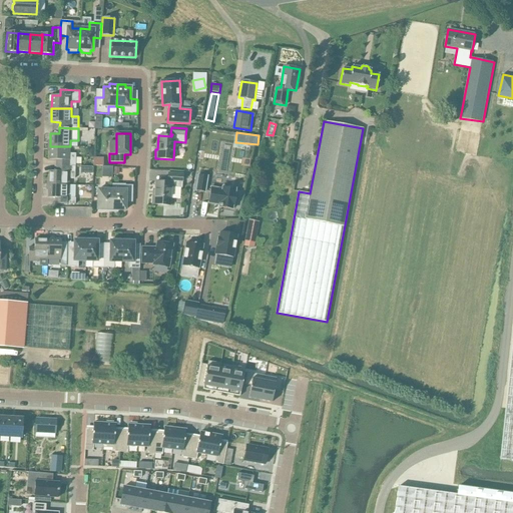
[(58,165),(75,166),(75,154),(69,153),(70,146),(50,146),(49,159),(58,159),(58,165)]
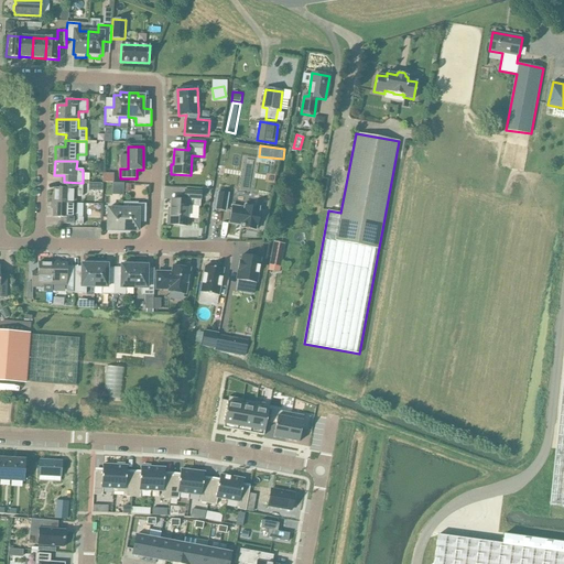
[(54,203),(75,204),(76,196),(82,196),(83,183),(64,182),(63,188),(54,188),(54,203)]
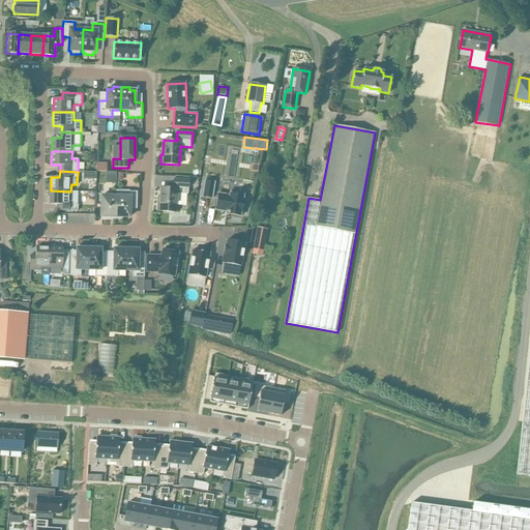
[(106,172),(106,183),(116,183),(116,173),(106,172)]
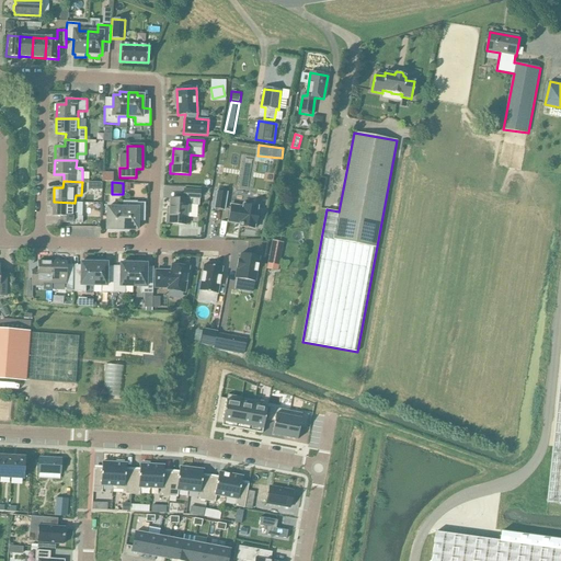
[(167,224),(186,225),(187,205),(199,206),(199,198),(201,191),(184,190),(183,197),(185,197),(184,199),(170,198),(169,214),(167,214),(167,224)]
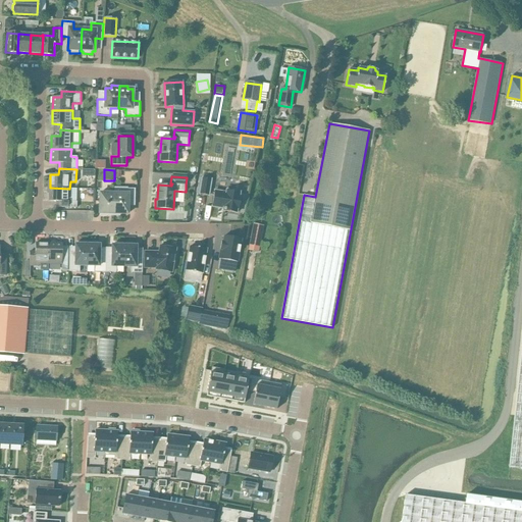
[(202,178),(199,194),(208,196),(211,179),(202,178)]
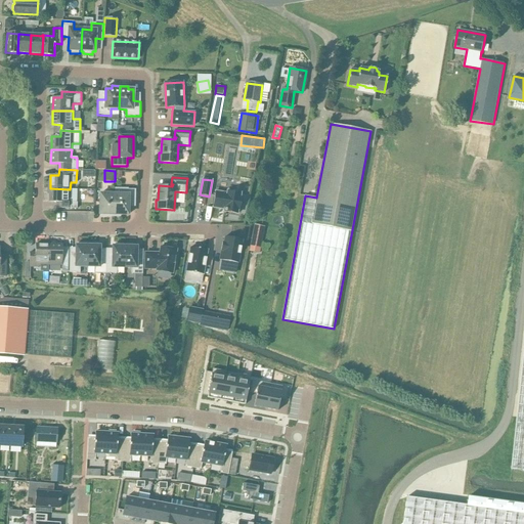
[(57,208),(78,209),(78,203),(70,203),(70,189),(50,188),(49,202),(57,202),(57,208)]
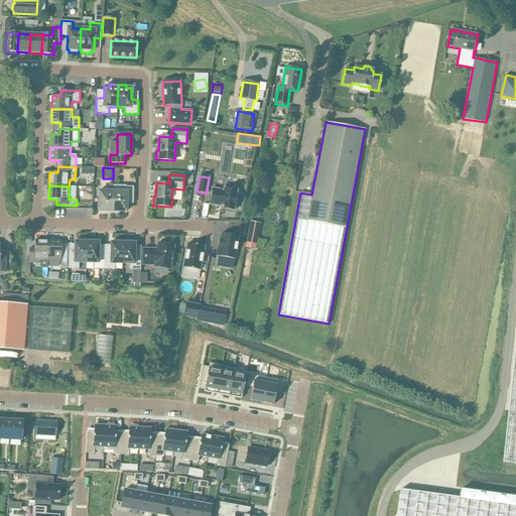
[(112,212),(126,212),(126,204),(133,204),(133,186),(126,186),(126,191),(113,191),(112,212)]
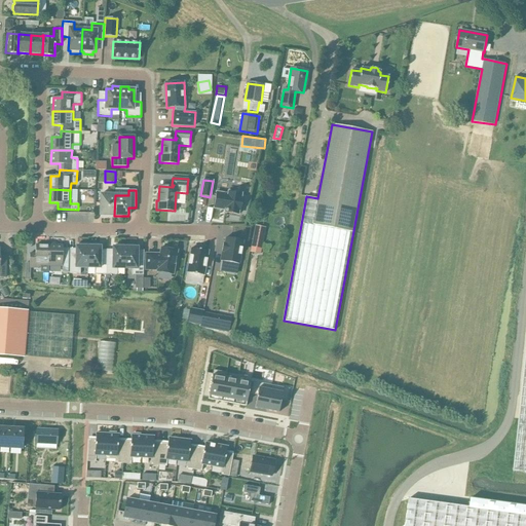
[(241,194),(228,192),(228,194),(216,192),(214,209),(225,210),(225,213),(238,215),(238,213),(240,213),(242,196),(241,196),(241,194)]
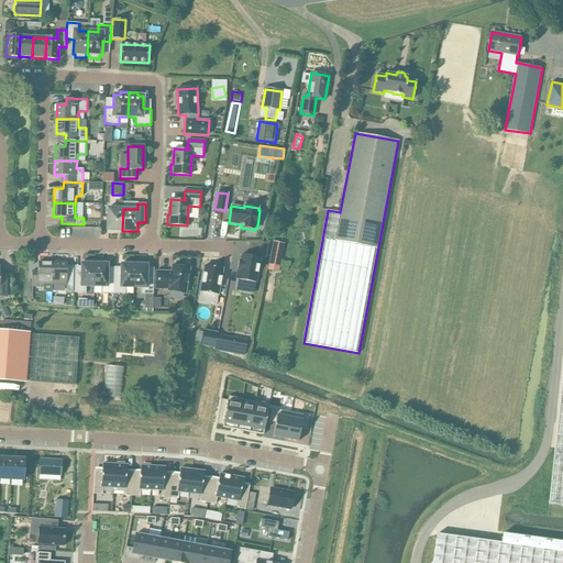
[(109,232),(116,232),(116,230),(122,231),(123,209),(108,208),(107,230),(109,230),(109,232)]
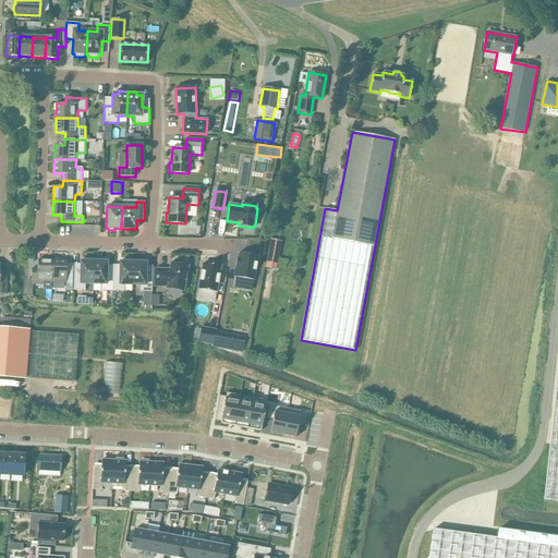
[(237,266),(234,276),(254,280),(259,255),(241,252),(239,258),(238,257),(235,266),(237,266)]
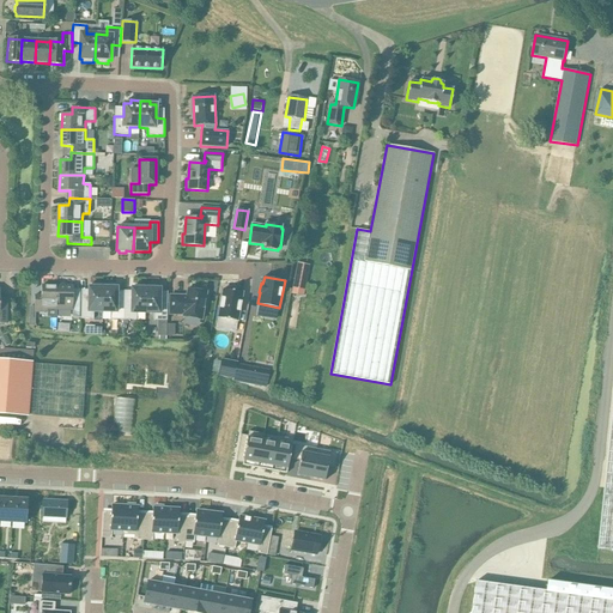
[(293,279),(291,295),(303,297),(307,281),(293,279)]
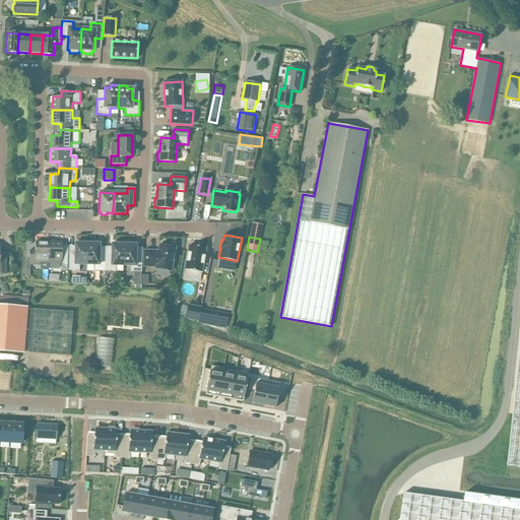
[(68,270),(79,271),(79,265),(86,265),(87,244),(86,244),(86,242),(76,241),(76,243),(75,243),(74,257),(68,256),(68,270)]
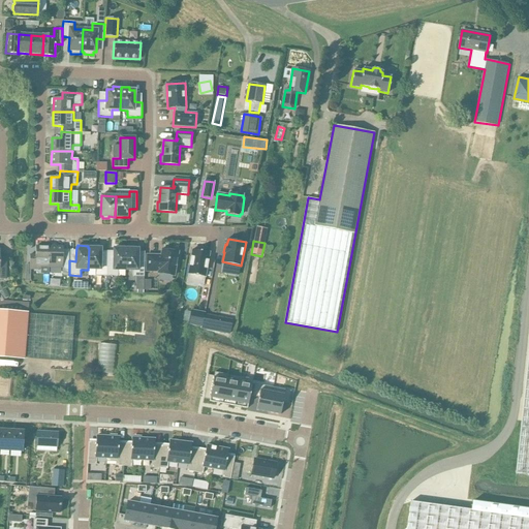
[(95,276),(106,276),(106,261),(100,261),(101,248),(99,248),(99,246),(90,246),(90,248),(89,248),(88,270),(95,270),(95,276)]
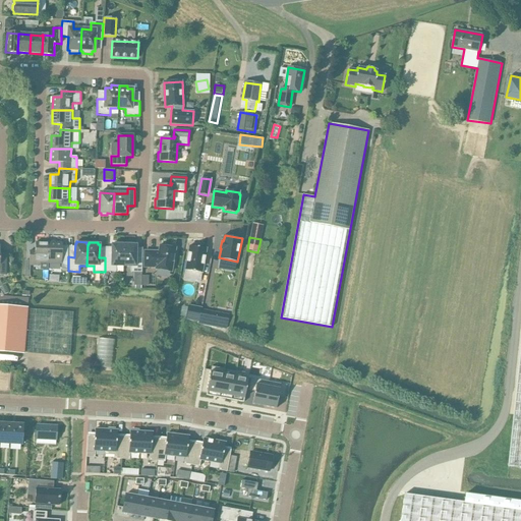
[(105,272),(116,272),(116,266),(123,267),(124,245),(123,244),(122,242),(114,242),(113,244),(112,244),(111,257),(105,257),(105,272)]
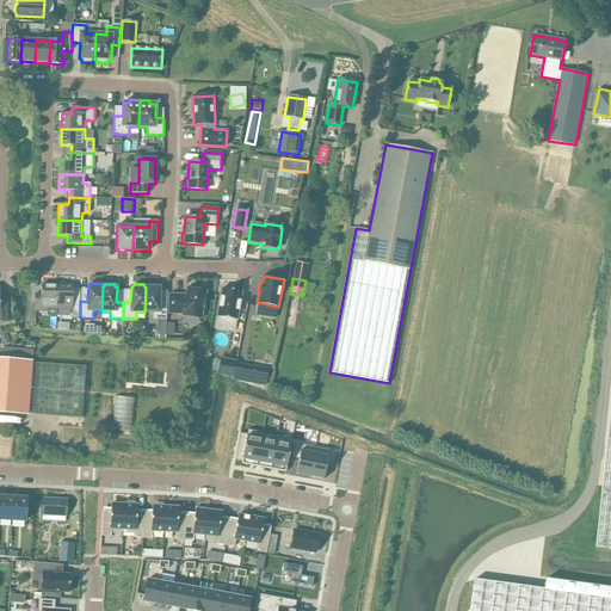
[(48,309),(56,309),(57,285),(42,285),(42,296),(34,296),(34,312),(48,312),(48,309)]
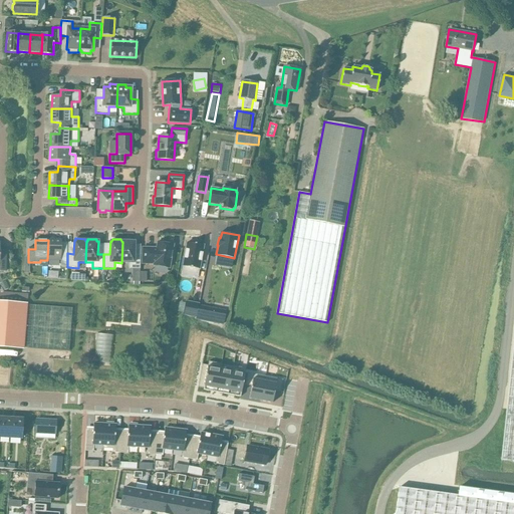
[(61,263),(67,263),(67,248),(61,248),(61,240),(48,240),(47,260),(61,260),(61,263)]
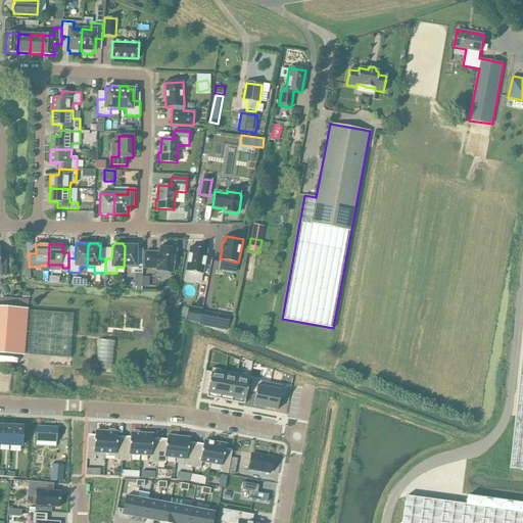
[(131,274),(142,274),(142,259),(136,259),(137,246),(135,246),(134,244),(127,244),(126,246),(125,246),(124,268),(131,268),(131,274)]
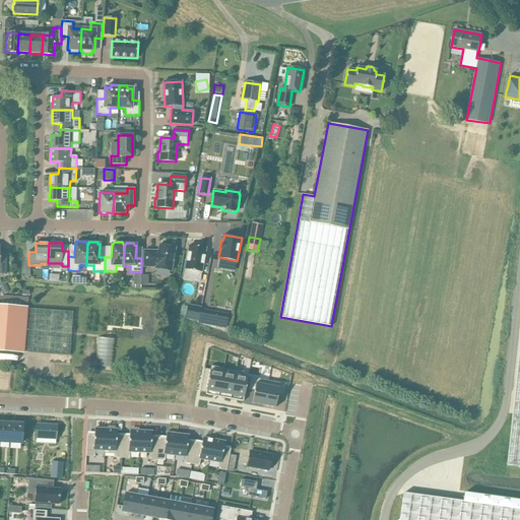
[(157,253),(154,253),(154,252),(154,251),(153,251),(144,251),(143,267),(155,267),(155,269),(171,271),(175,248),(159,245),(157,253)]
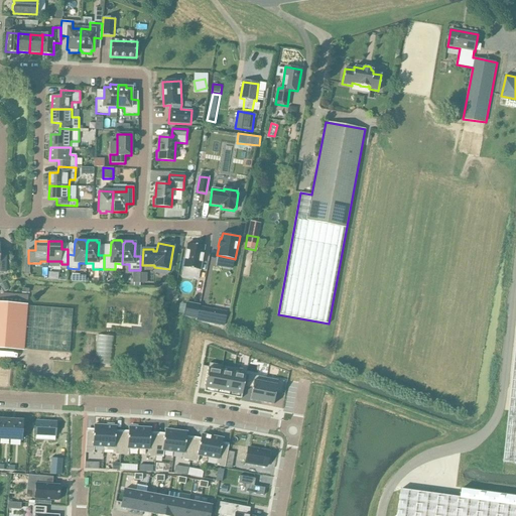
[(187,244),(183,268),(200,270),(204,247),(187,244)]
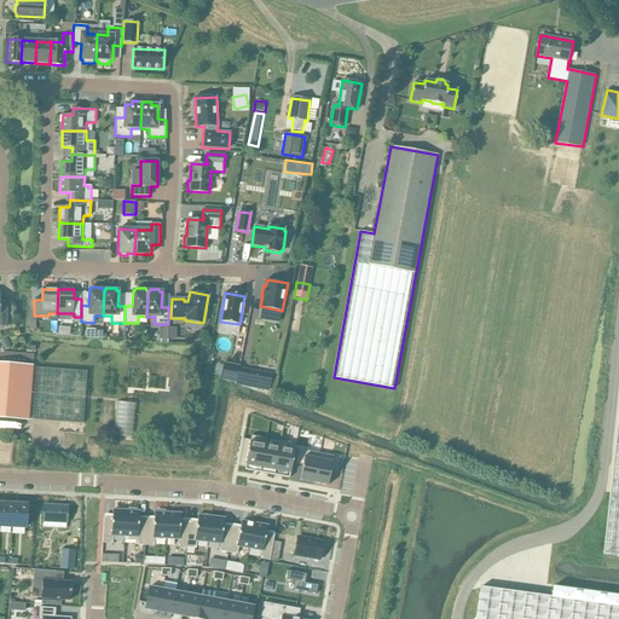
[(302,305),(301,317),(320,319),(322,307),(302,305)]
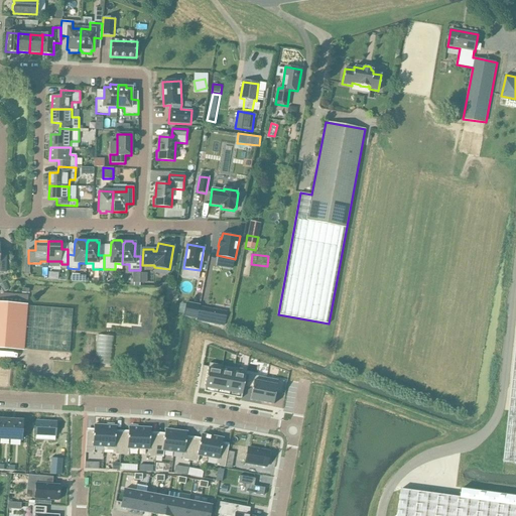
[(40,273),(40,264),(32,263),(31,272),(40,273)]
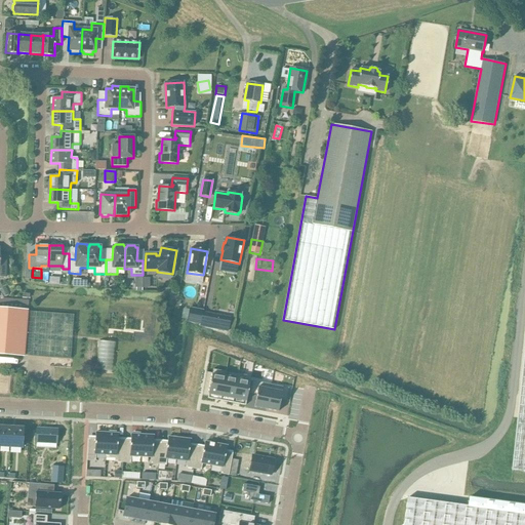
[(0,298),(0,354),(24,356),(28,301),(0,298)]
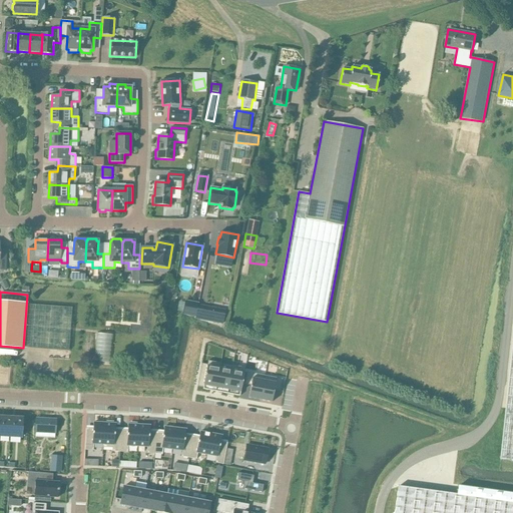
[(183,316),(196,318),(196,316),(198,307),(198,305),(186,302),(183,316)]
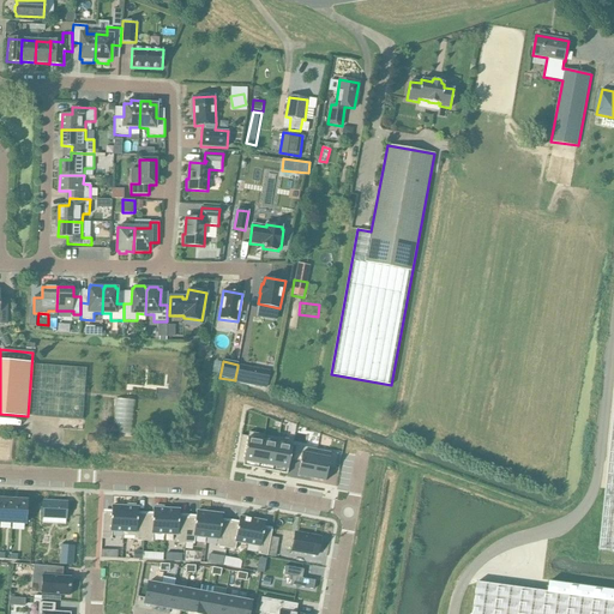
[(238,367),(235,378),(265,384),(266,373),(238,367)]
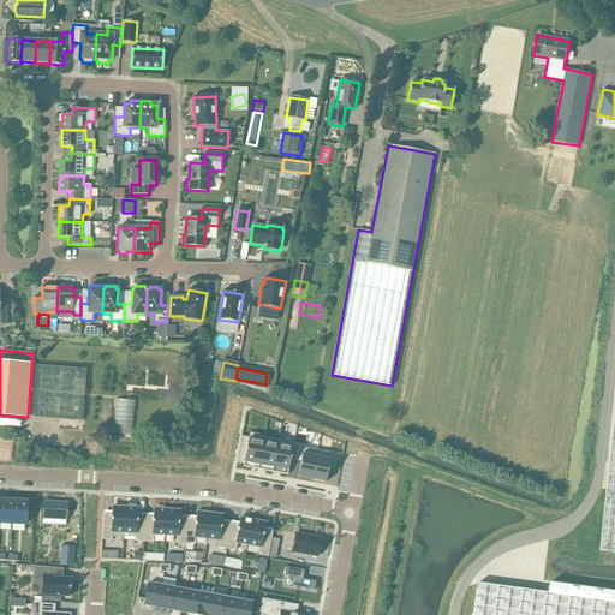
[(135,433),(136,399),(117,398),(115,433),(135,433)]
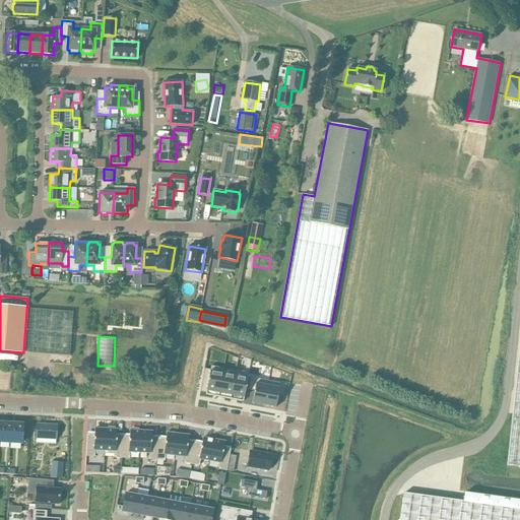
[(519,344),(507,466),(519,466),(519,344)]
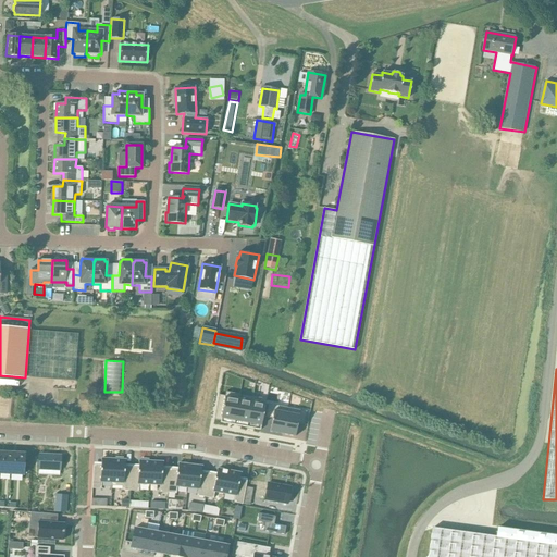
[(221,421),(220,423),(234,425),(238,399),(239,400),(240,395),(226,392),(225,396),(224,400),(224,405),(223,409),(222,412),(222,417),(221,421)]
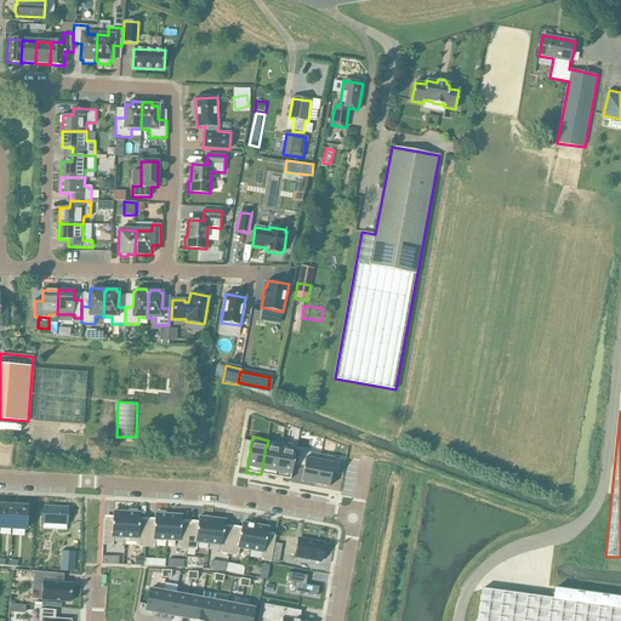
[(280,449),(275,477),(290,480),(297,445),(281,443),(280,449)]
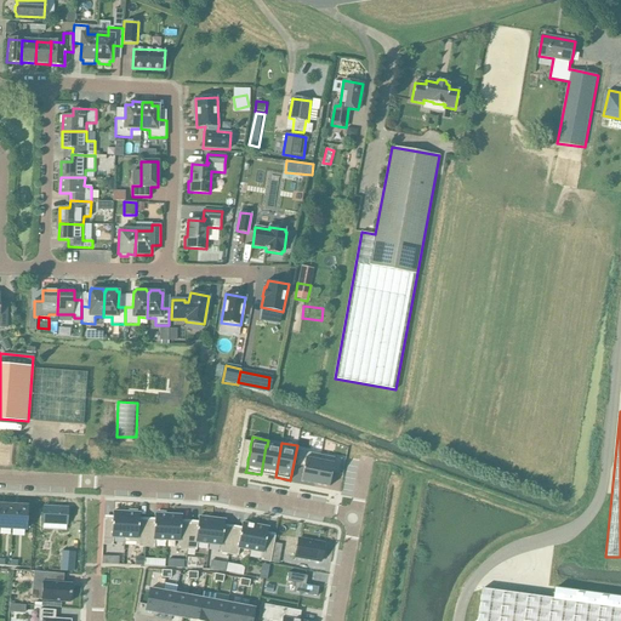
[(266,445),(261,474),(275,477),(280,449),(267,446),(266,445)]
